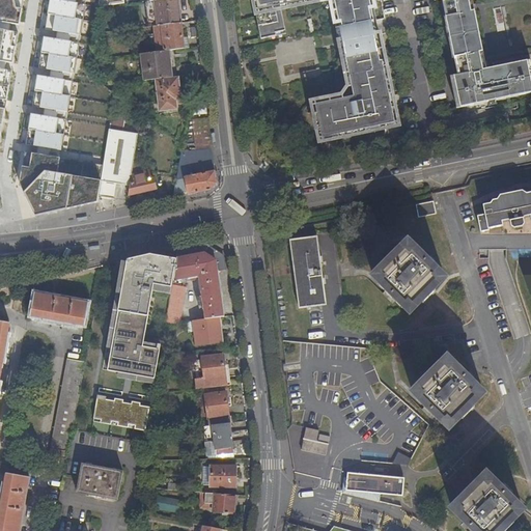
[(0,0),(0,21),(20,25),(23,0),(0,0)]
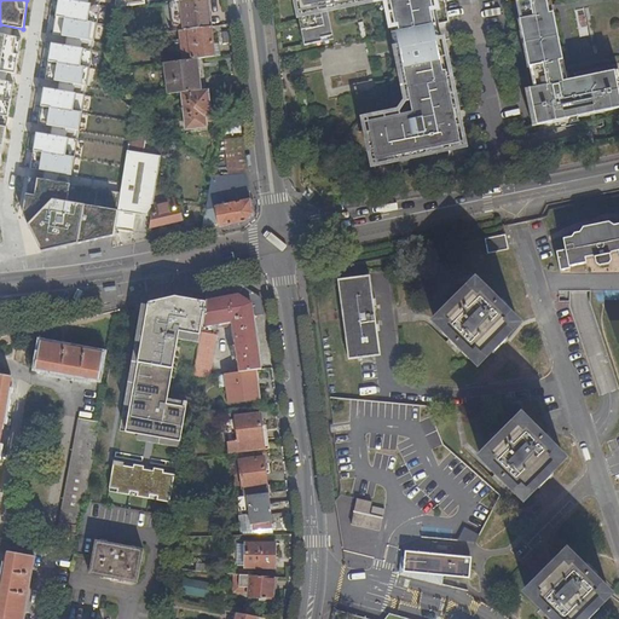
[(102,0),(70,0),(68,16),(98,22),(102,0)]
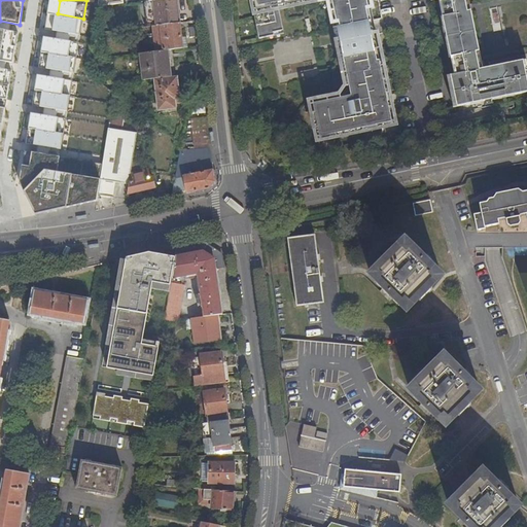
[(152,0),(156,25),(179,23),(180,23),(176,0),(152,0)]
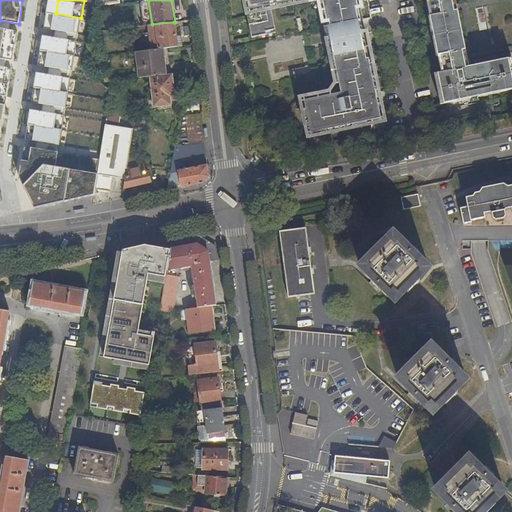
[(242,0),(250,38),(281,31),(281,28),(253,33),(246,0),(242,0)]
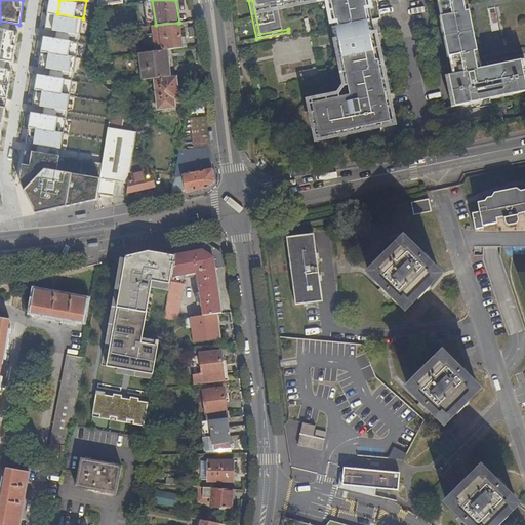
[(252,0),(259,34),(288,29),(283,4),(305,0),(252,0)]
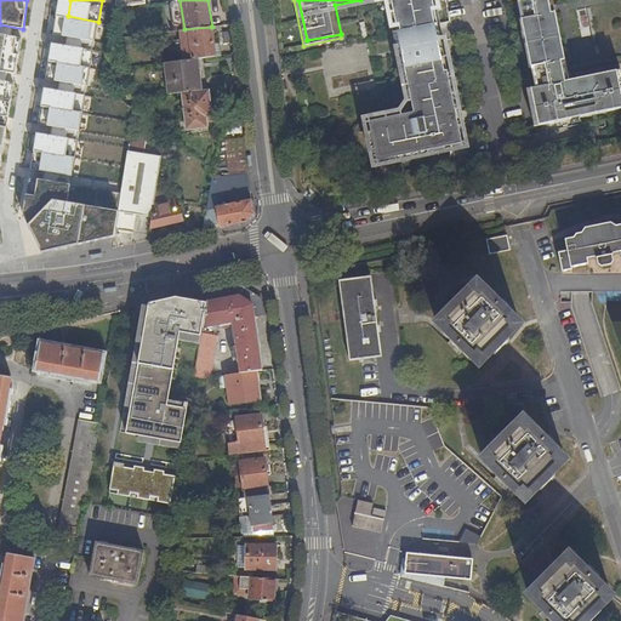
[(403,32),(437,26),(433,9),(432,0),(391,0),(391,1),(397,33),(403,32)]
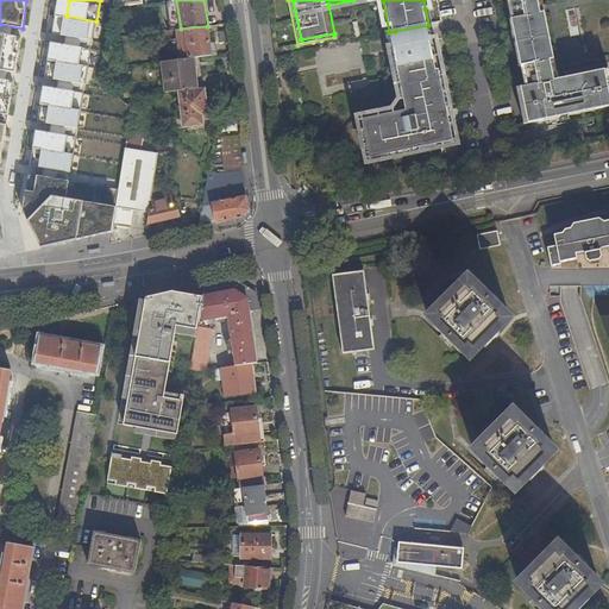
[(529,124),(608,107),(608,88),(606,70),(558,81),(554,82),(537,0),(502,0),(502,1),(506,1),(507,1),(526,88),(525,88),(522,88),(529,124)]
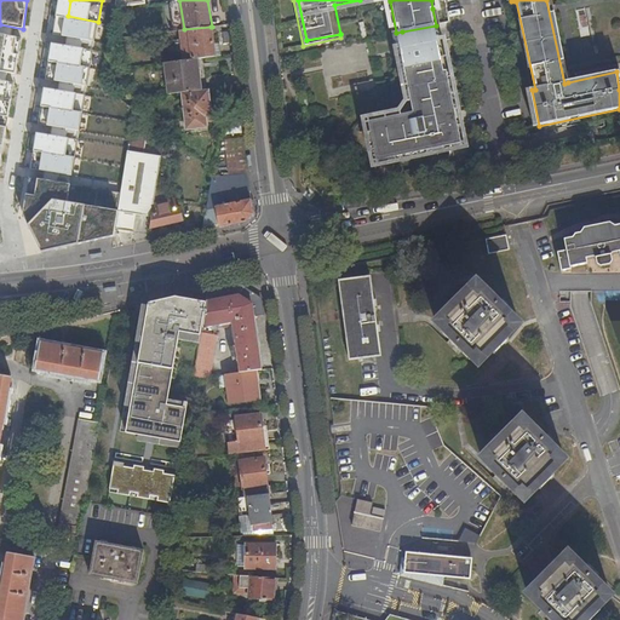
[(546,0),(564,84),(568,82),(550,0),(546,0)]
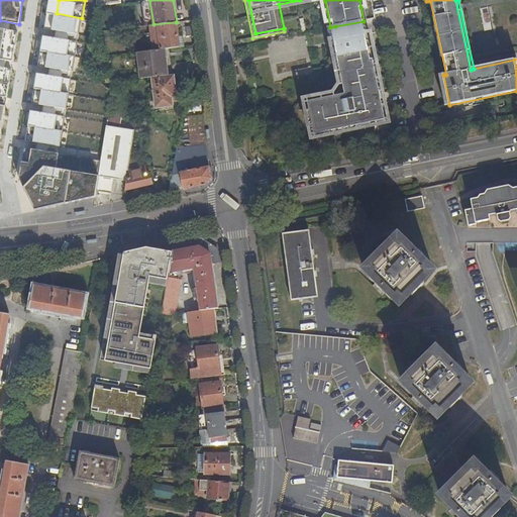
[(321,2),(327,28),(330,27),(325,1),(321,2)]
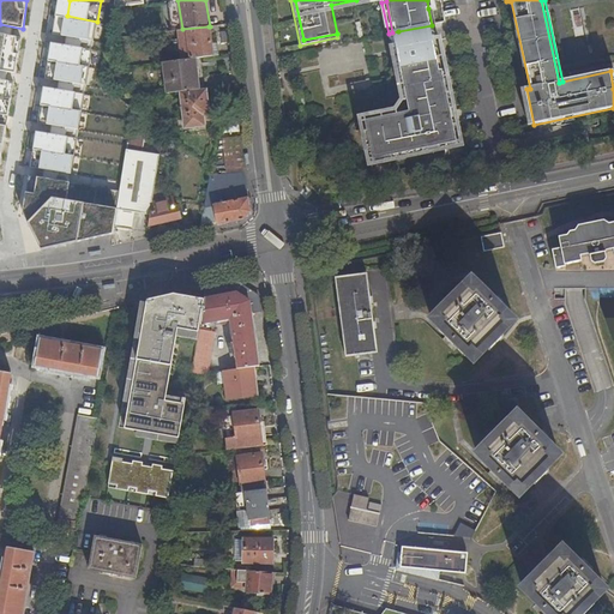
[(524,68),(529,89),(530,89),(511,1),(510,1),(515,20),(512,22),(522,68),(524,68)]
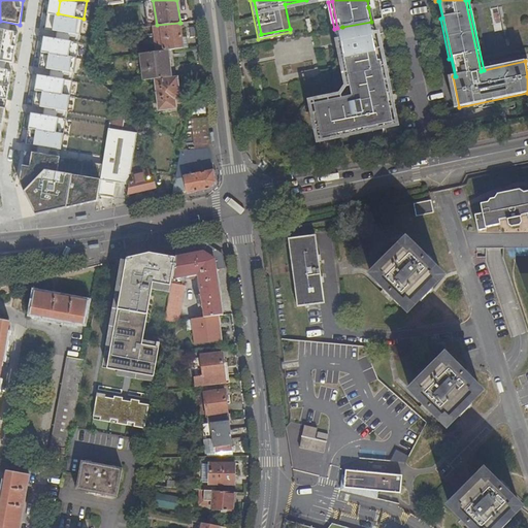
[(375,36),(371,22),(342,27),(337,28),(350,87),(352,97),(348,98),(314,104),(320,139),(354,132),(383,126),(393,125),(390,110),(393,109),(392,106),(389,107),(377,53),(382,52),(381,48),(377,48),(375,36)]
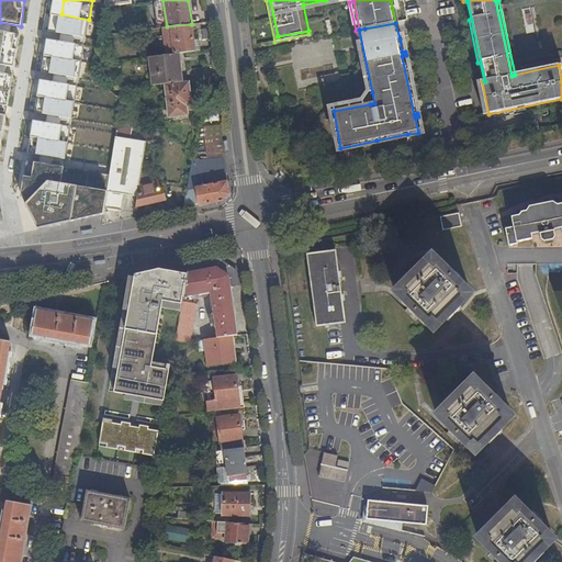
[(164,27),(167,54),(179,53),(201,49),(199,35),(192,36),(191,24),(167,26),(164,27)]
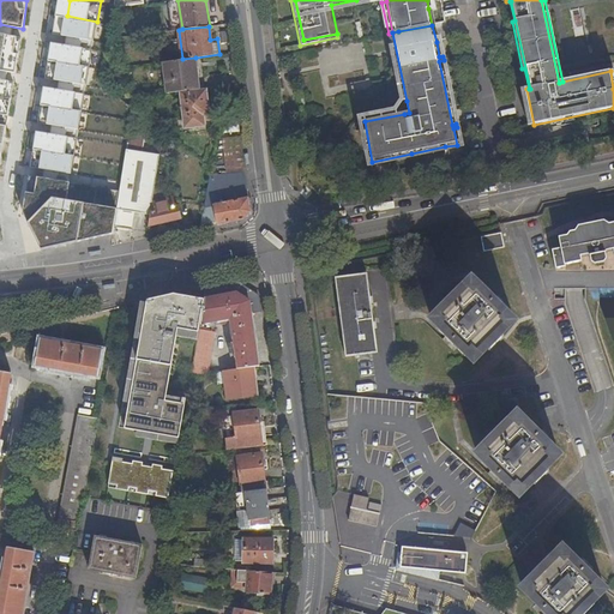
[(97,37),(66,31),(60,64),(91,70),(97,37)]
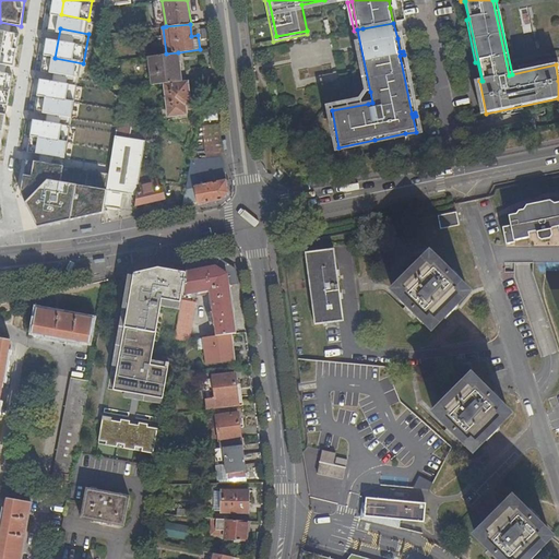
[(357,30),(354,31),(366,93),(370,92),(357,30)]
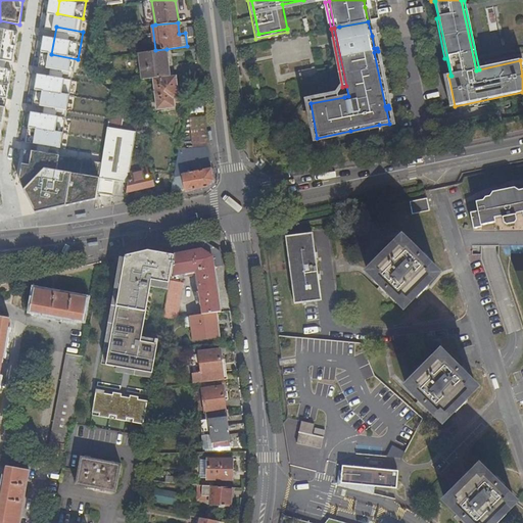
[(0,60),(12,62),(17,33),(0,30),(0,60)]
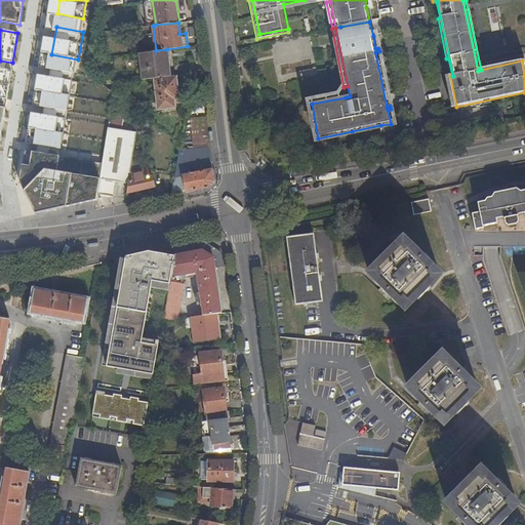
[(171,76),(167,49),(156,50),(139,52),(143,79),(154,78),(171,76)]
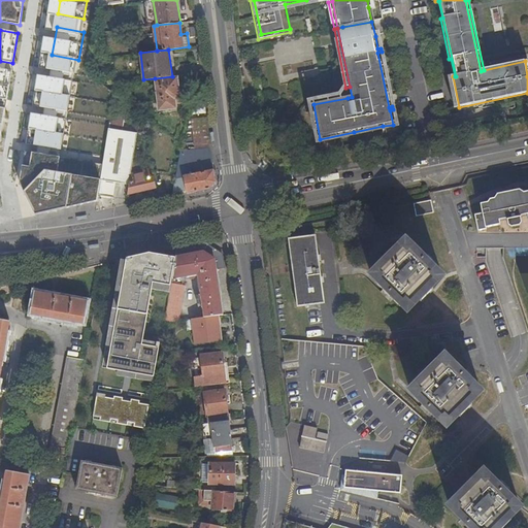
[(389,107),(392,106),(394,106),(392,97),(390,97),(382,52),(377,53),(389,107)]
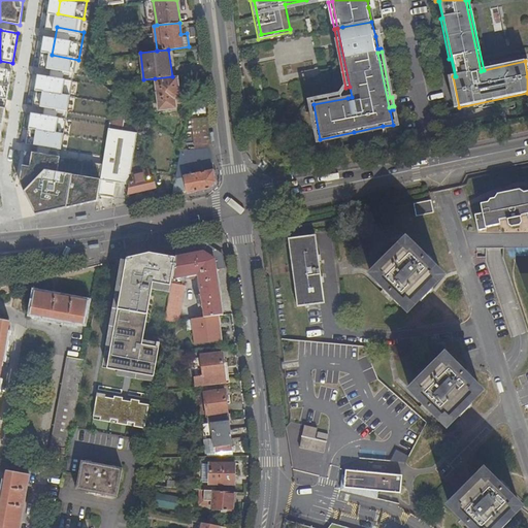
[(0,142),(11,71),(0,69),(0,142)]
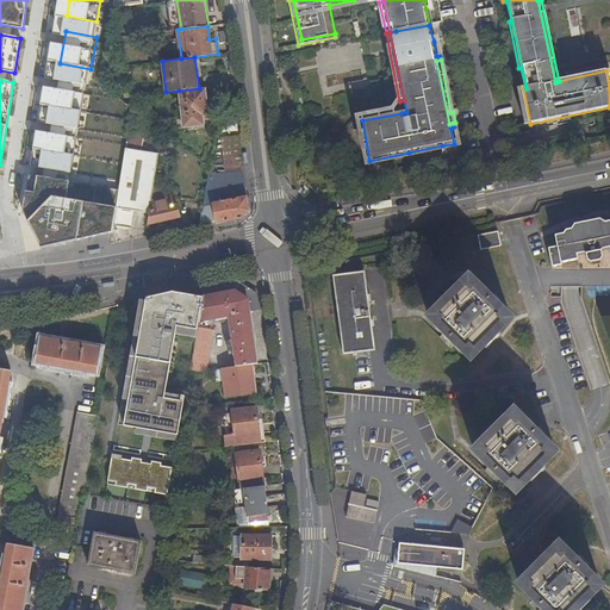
[(88,86),(57,80),(54,112),(83,118),(88,86)]
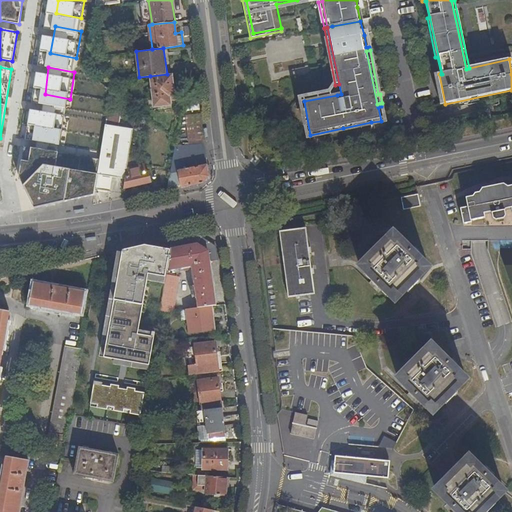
[(175,96),(172,73),(167,74),(150,76),(154,107),(171,104),(170,96),(175,96)]
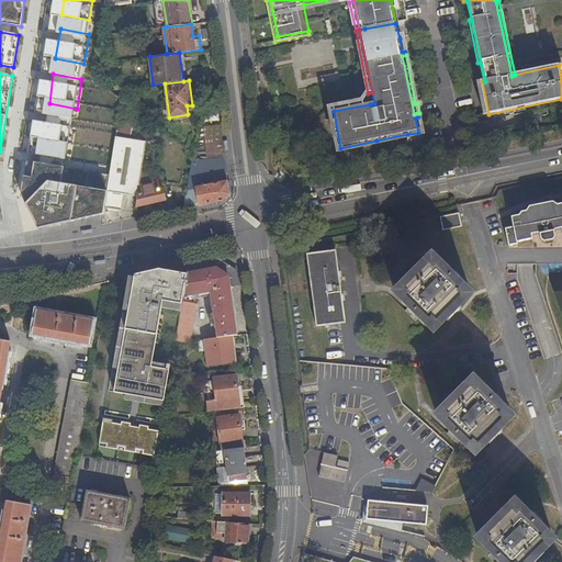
[(484,115),(489,114),(482,81),(478,82),(484,115)]
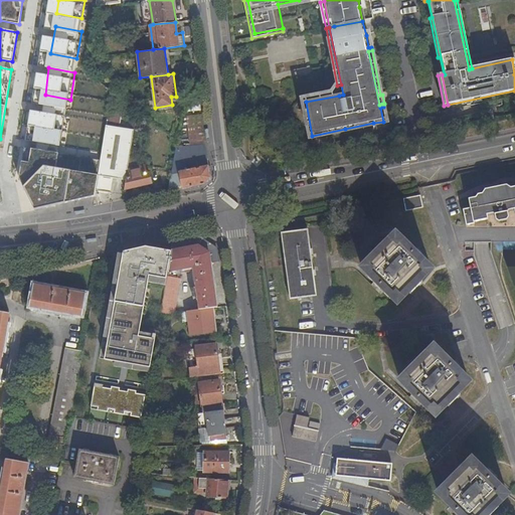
[(306,102),(339,96),(339,92),(301,100),(309,140),(387,124),(383,107),(380,108),(383,122),(373,123),(345,129),(312,136),(306,102)]
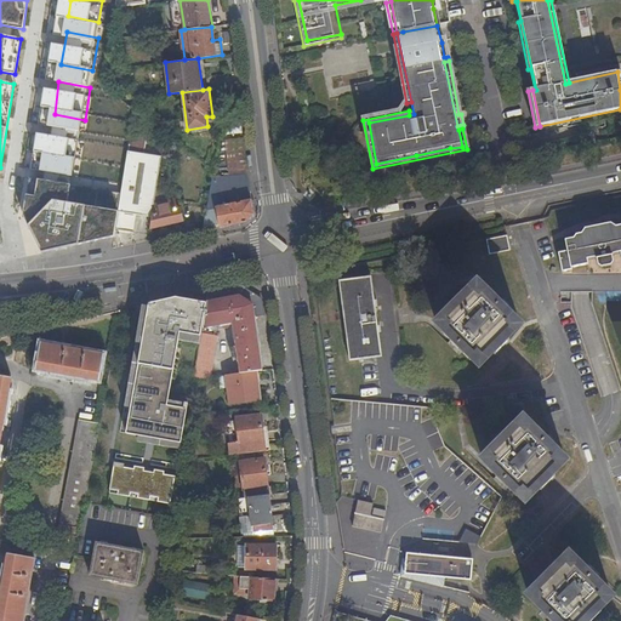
[(84,132),(53,127),(49,159),(80,165),(84,132)]
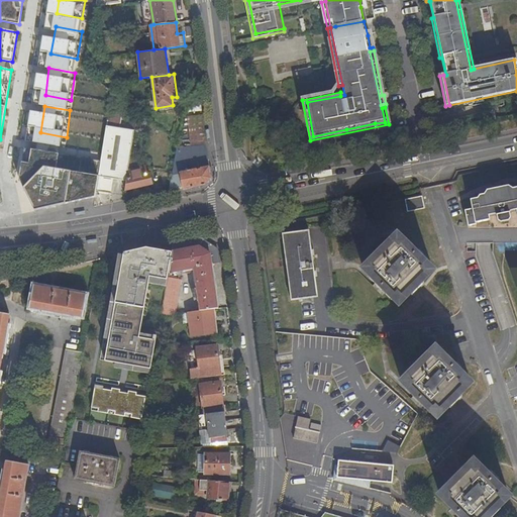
[(205,115),(190,115),(190,144),(206,144),(205,115)]
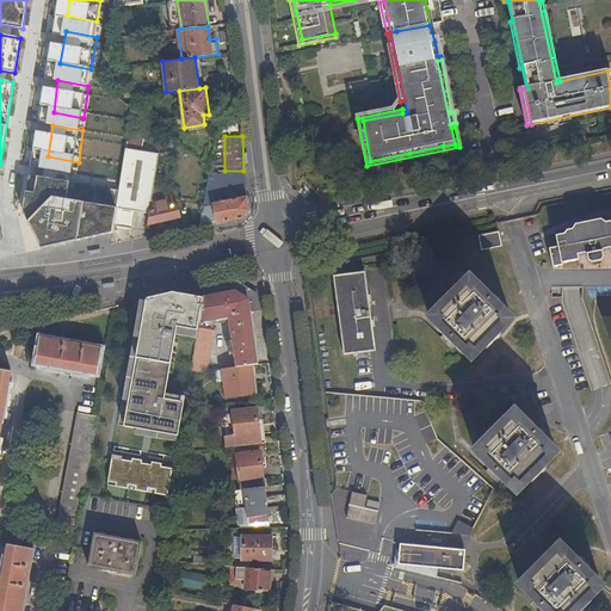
[(159,149),(127,144),(121,178),(119,187),(136,191),(134,207),(149,209),(150,202),(159,149)]
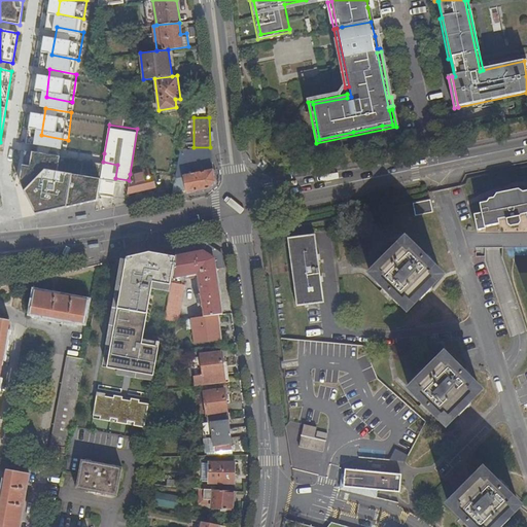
[(103,162),(104,153),(40,141),(37,160),(65,201),(98,195),(103,162)]
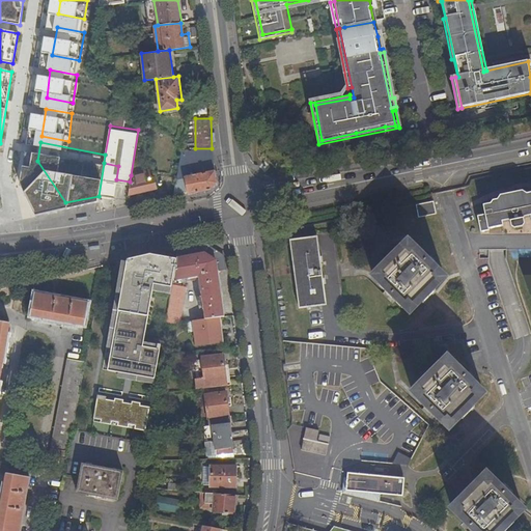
[(188,161),(179,160),(177,169),(186,168),(188,161)]
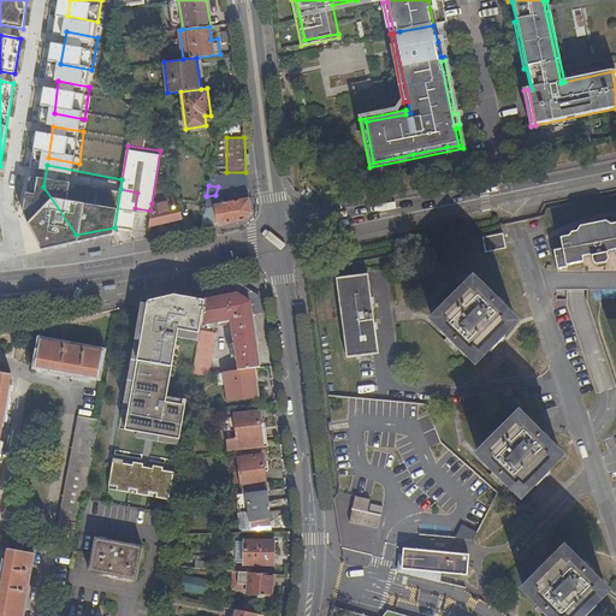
[(137,193),(120,189),(114,227),(131,230),(135,208),(137,193)]
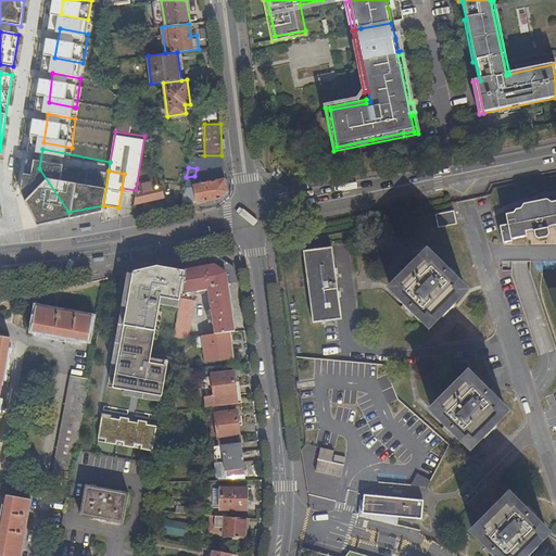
[(194,176),(186,177),(181,204),(197,201),(197,204),(222,199),(227,191),(225,171),(199,175),(199,177),(200,182),(193,184),(194,177),(194,176)]
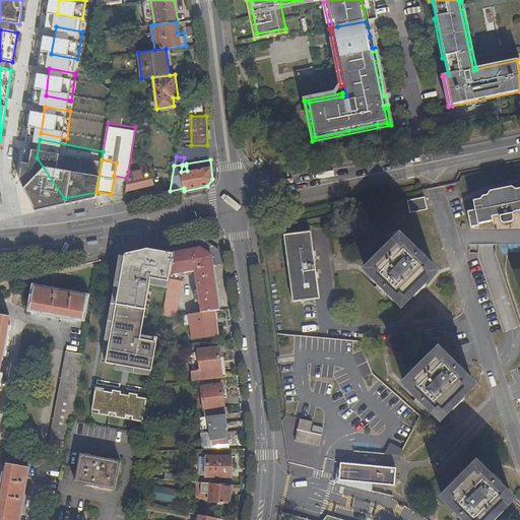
[(145,168),(128,172),(127,178),(125,191),(152,185),(150,175),(146,176),(145,168)]
